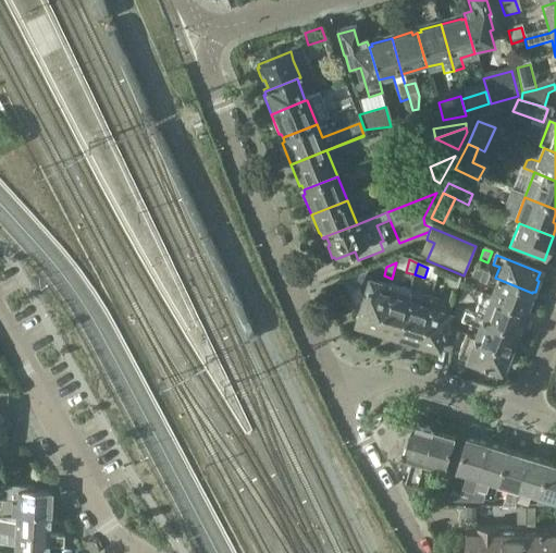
[(492,287),(487,298),(524,312),(524,311),(528,312),(532,302),(529,300),(532,293),(495,278),(476,270),(472,280),(492,287)]
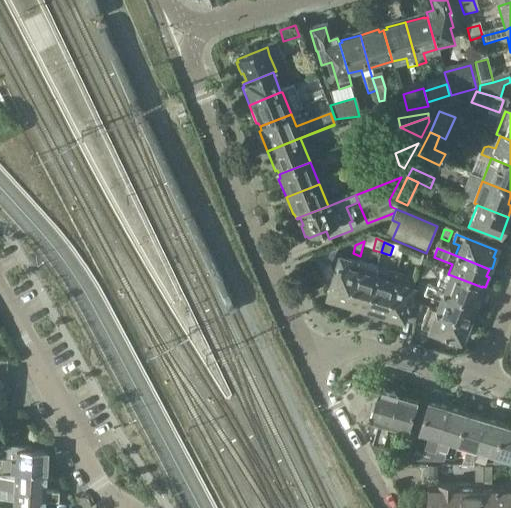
[(344,305),(346,305),(355,273),(358,264),(348,261),(339,259),(336,253),(316,262),(325,281),(331,284),(326,299),(334,301),(333,304),(343,307),(344,305)]
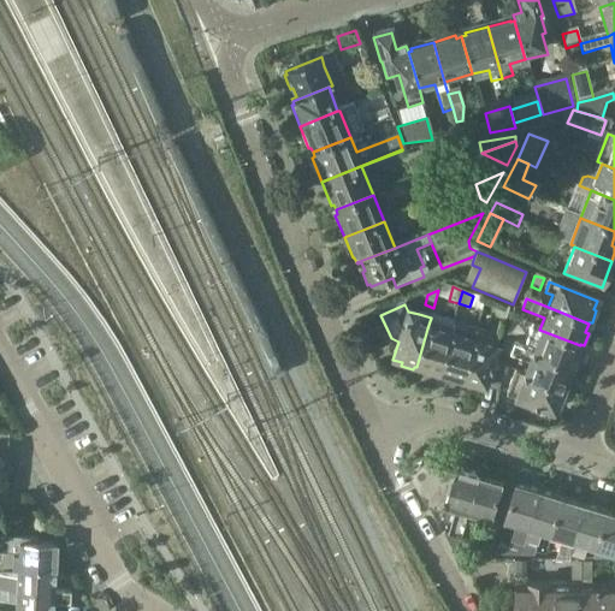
[(509,309),(501,304),(497,318),(506,319),(509,309)]
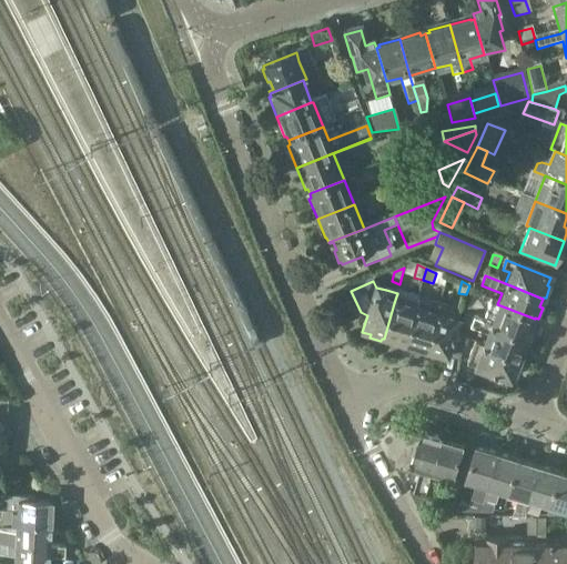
[(406,296),(397,293),(394,303),(384,339),(391,341),(391,344),(402,348),(402,345),(404,345),(415,306),(404,303),(406,296)]
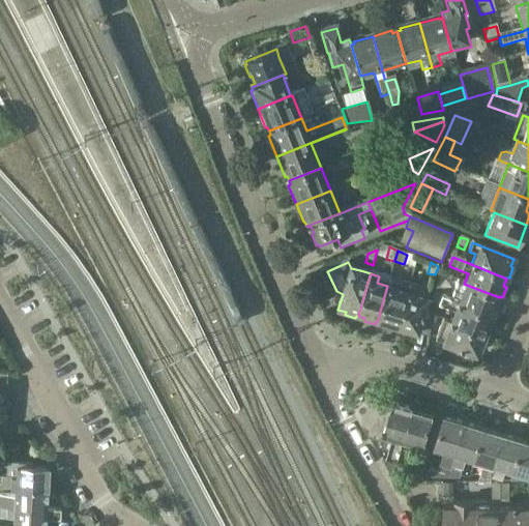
[(395,327),(397,327),(406,294),(409,285),(400,283),(389,280),(387,286),(377,322),(384,324),(383,326),(394,330),(395,327)]
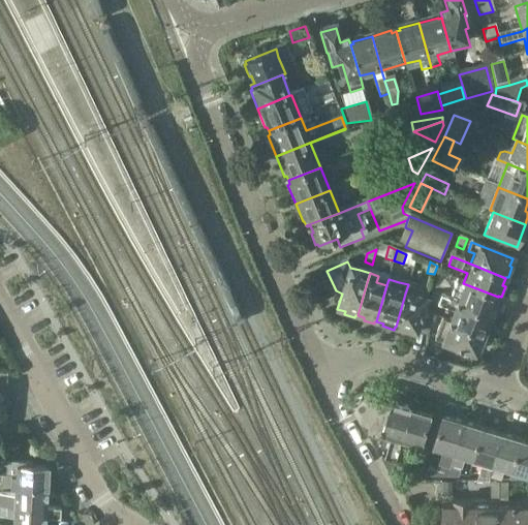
[(498,297),(463,283),(457,282),(454,289),(459,292),(456,302),(491,316),(491,315),(493,315),(497,305),(495,304),(498,297)]
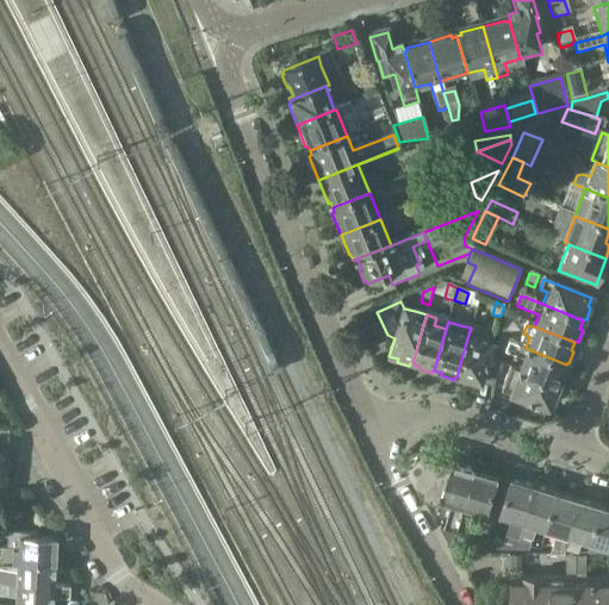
[(480,384),(488,360),(491,345),(495,335),(471,328),(457,376),(465,380),(464,382),(476,386),(477,382),(480,384)]
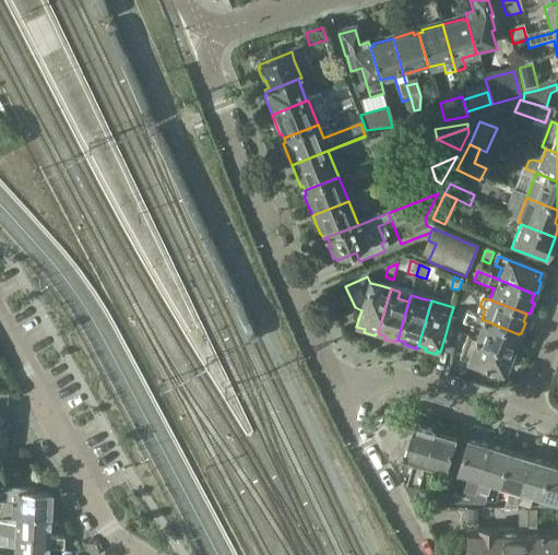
[(477,330),(474,340),(511,354),(511,353),(513,353),(518,343),(515,342),(519,334),(482,319),(458,310),(454,320),(477,330)]
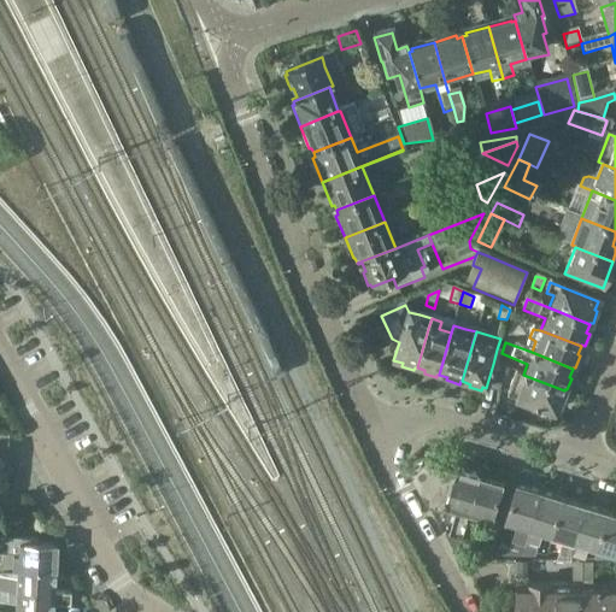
[(499,393),(508,370),(493,364),(486,388),(499,393)]
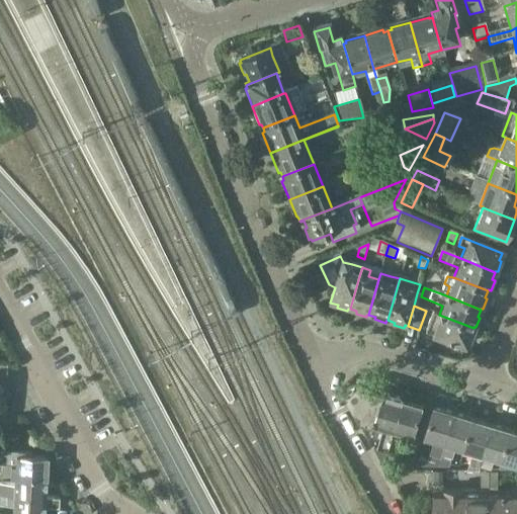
[(474,328),(439,315),(434,313),(426,333),(448,342),(448,343),(451,344),(451,343),(465,348),(466,345),(469,346),(472,336),(470,335),(474,328)]
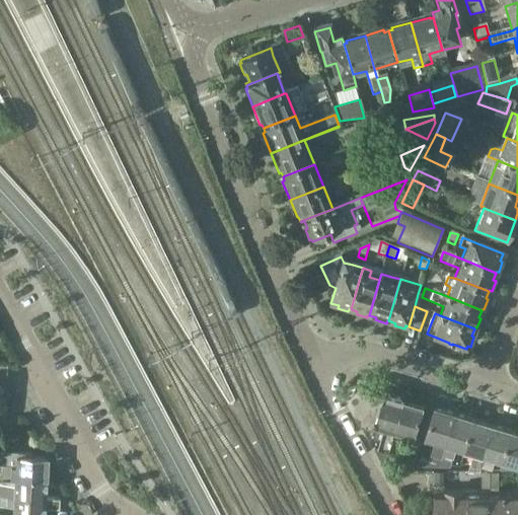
[(375,427),(376,427),(385,396),(359,388),(348,398),(361,424),(362,424),(365,429),(374,432),(375,427)]
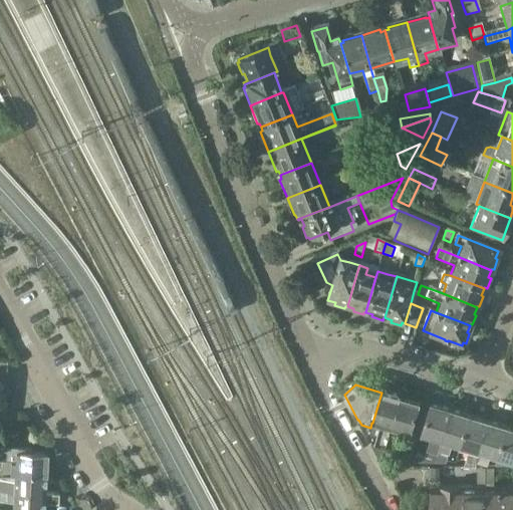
[(370,448),(379,466),(401,398),(381,393),(372,423),(380,425),(374,447),(370,448)]
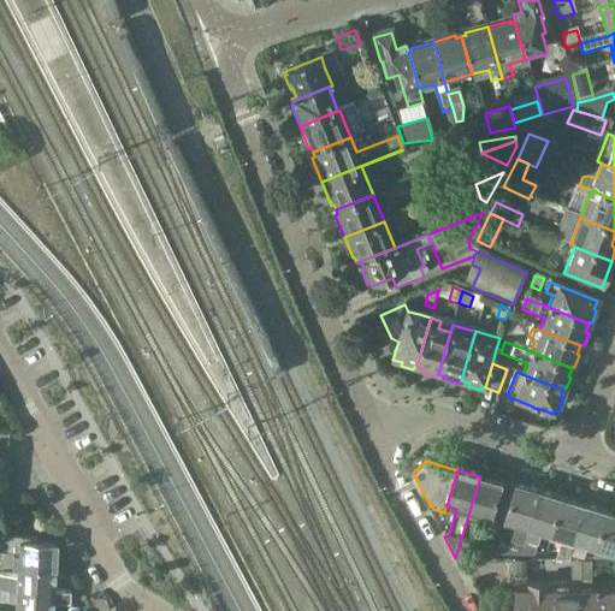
[(504,484),(480,476),(455,558),(457,561),(491,561),(496,544),(474,538),(480,516),(492,520),(504,484)]
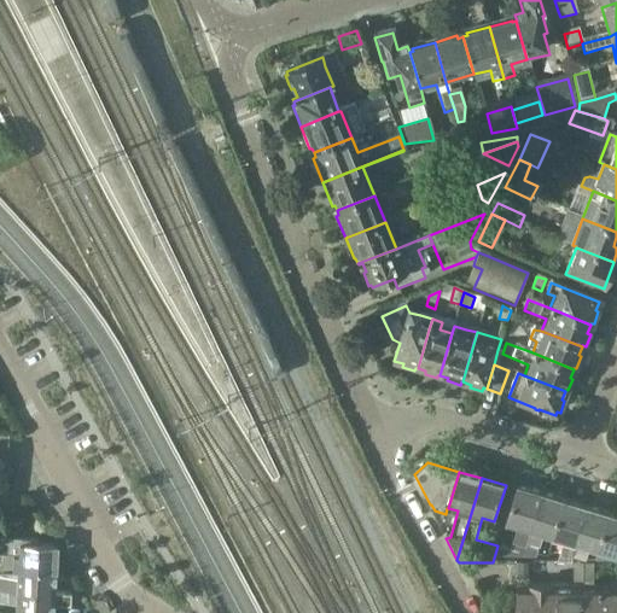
[(498,560),(523,560),(543,496),(519,489),(508,524),(518,527),(513,547),(516,547),(516,550),(501,547),(498,560)]
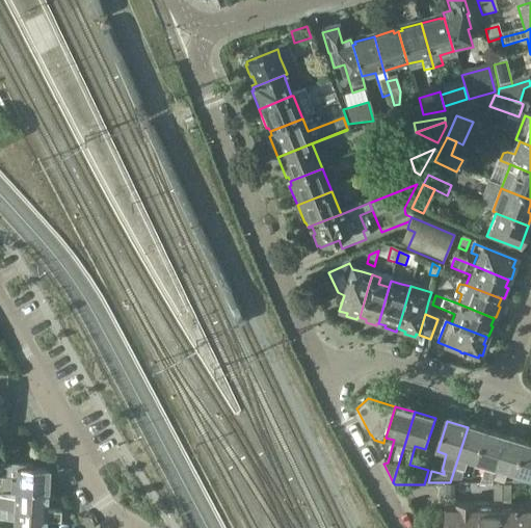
[(477,466),(487,432),(468,427),(450,482),(461,483),(468,464),(477,466)]
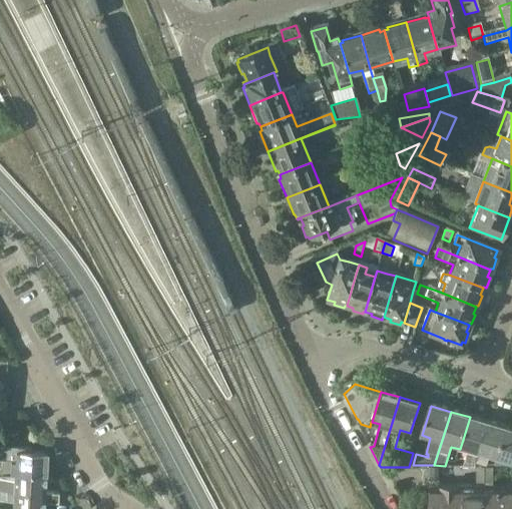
[(463,468),(474,468),(488,423),(470,417),(460,449),(468,452),(463,468)]
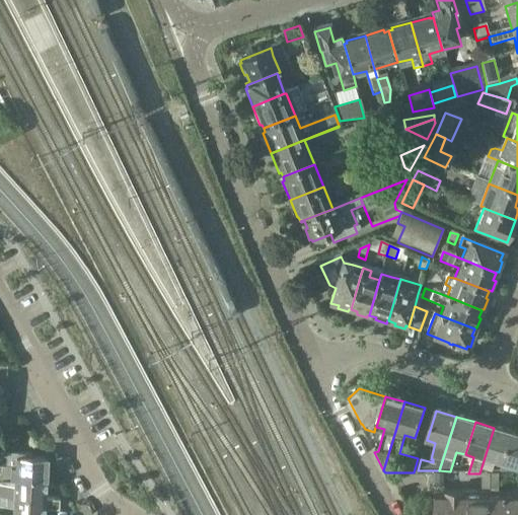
[(513,434),(494,428),(479,473),(481,470),(491,473),(495,463),(502,465),(500,472),(501,472),(513,434)]
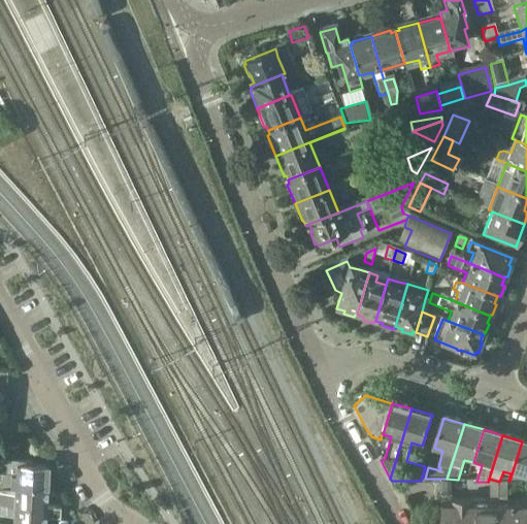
[(526,443),(522,441),(509,481),(524,481),(524,479),(526,479),(526,443)]
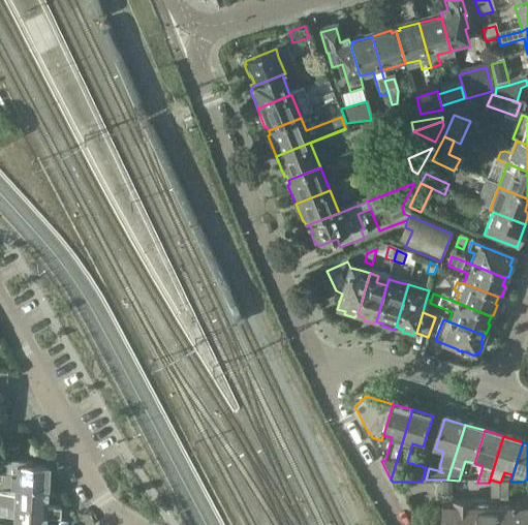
[(47,491),(48,470),(31,469),(31,466),(17,465),(7,464),(5,479),(0,477),(0,488),(14,490),(47,491)]
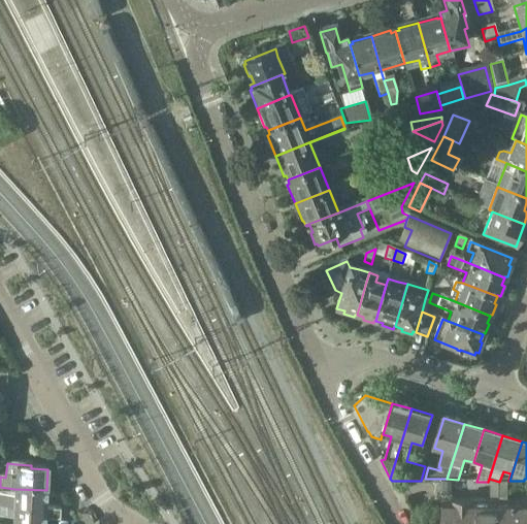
[(447,482),(438,482),(438,491),(447,491),(447,482)]
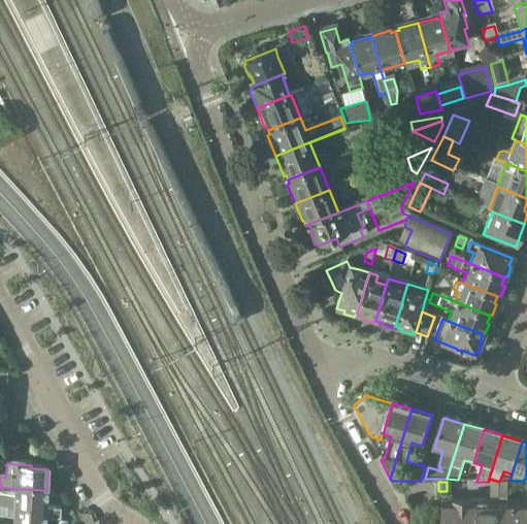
[(14,497),(0,496),(0,506),(45,510),(45,497),(46,490),(14,489),(14,497)]
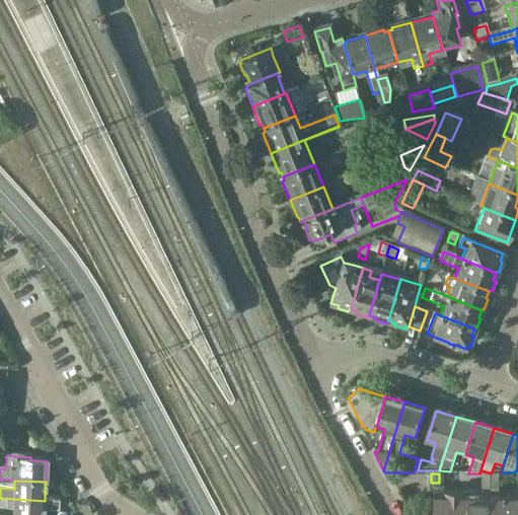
[(517,514),(517,495),(436,493),(435,514),(517,514)]
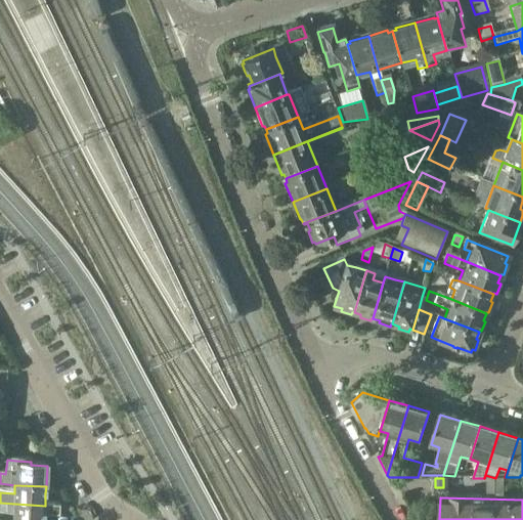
[(59,507),(45,506),(0,503),(0,514),(12,515),(12,519),(43,519),(44,515),(51,516),(51,517),(53,517),(53,516),(58,516),(59,507)]
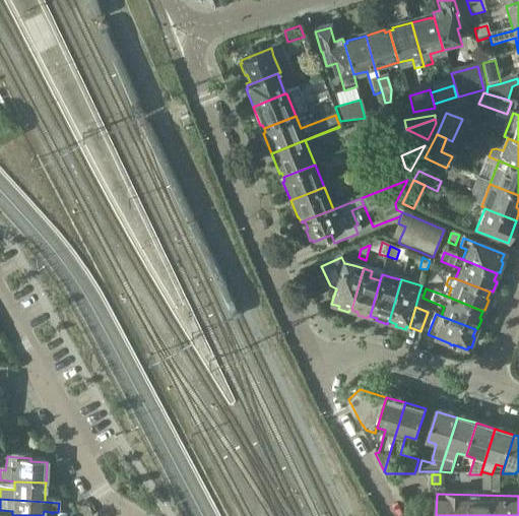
All buildings are outlined.
